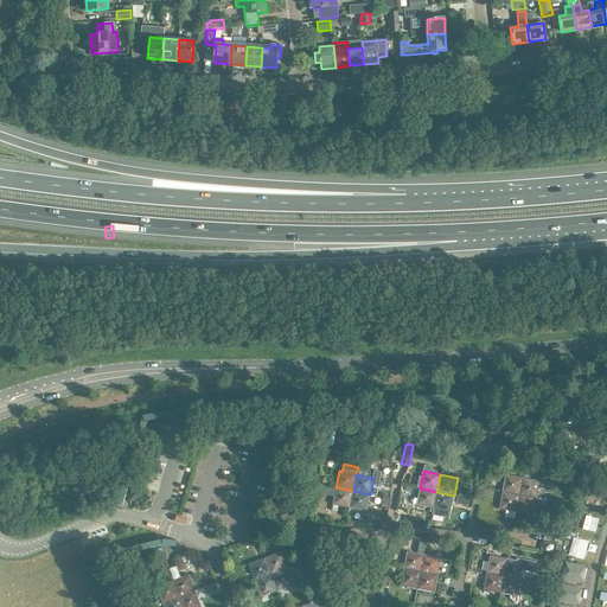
[(503,492),(519,496),(523,479),(505,475),(503,492)]
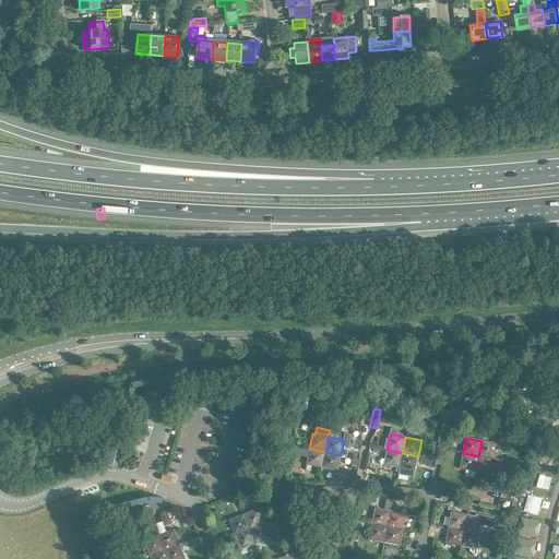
[(478,456),(495,460),(498,443),(482,441),(478,456)]
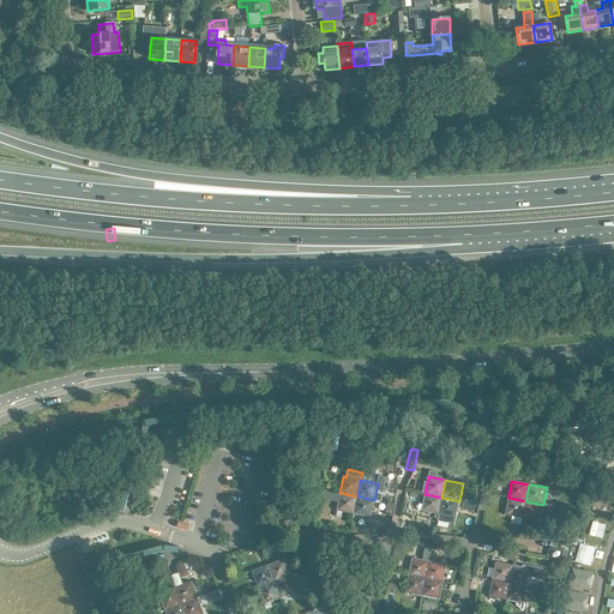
[(354,515),(357,497),(339,493),(321,489),(320,495),(324,497),(323,500),(337,503),(336,511),(354,515)]
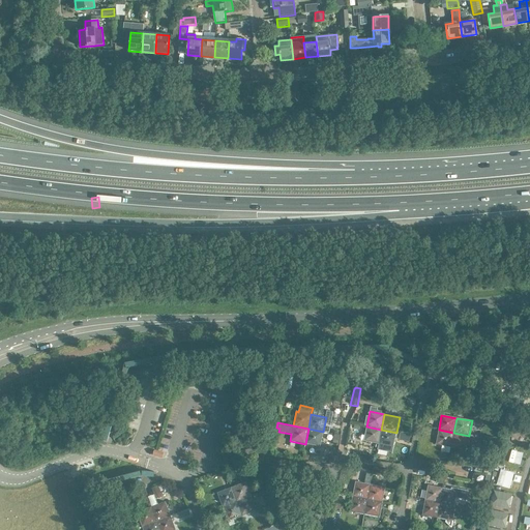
[(381,430),(366,427),(363,441),(378,444),(381,430)]
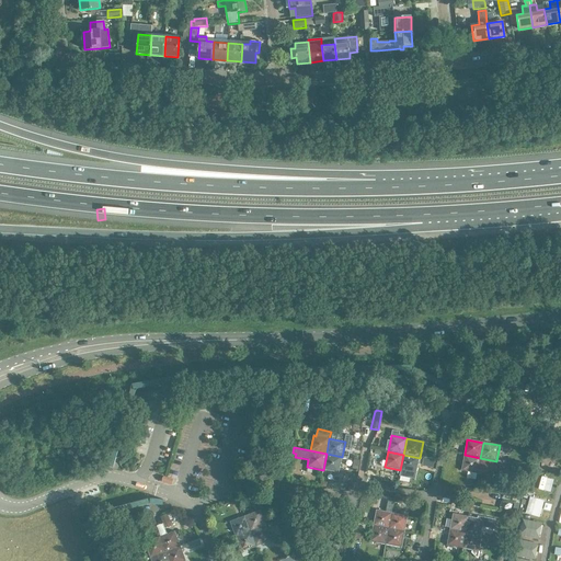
[(342,457),(327,454),(323,470),(339,473),(342,457)]
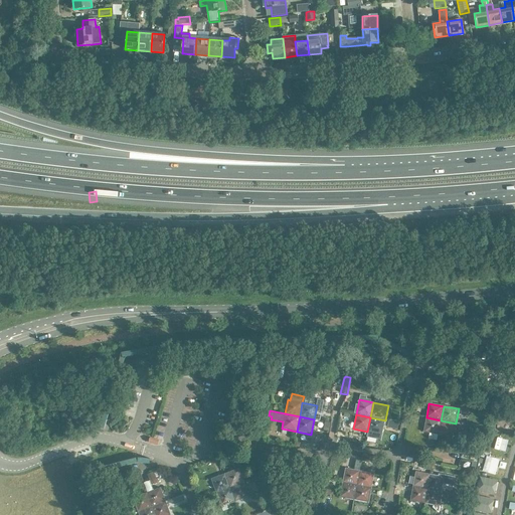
[(385,420),(370,417),(367,432),(382,435),(385,420)]
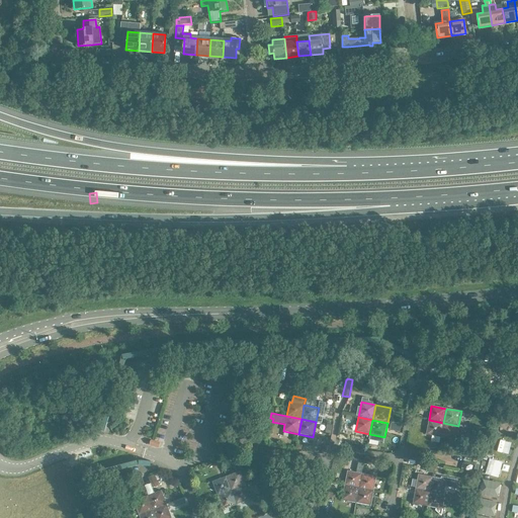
[(443,423),(429,420),(426,435),(440,438),(443,423)]
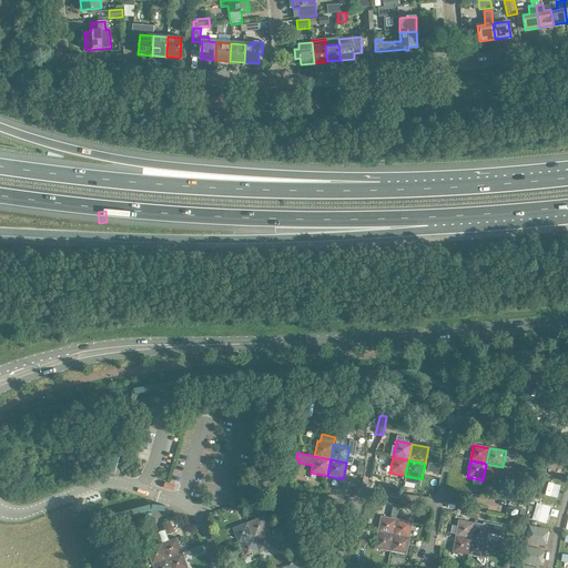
[(486,464),(483,480),(499,483),(500,477),(510,479),(511,473),(528,476),(528,478),(529,478),(530,473),(503,467),(486,464)]
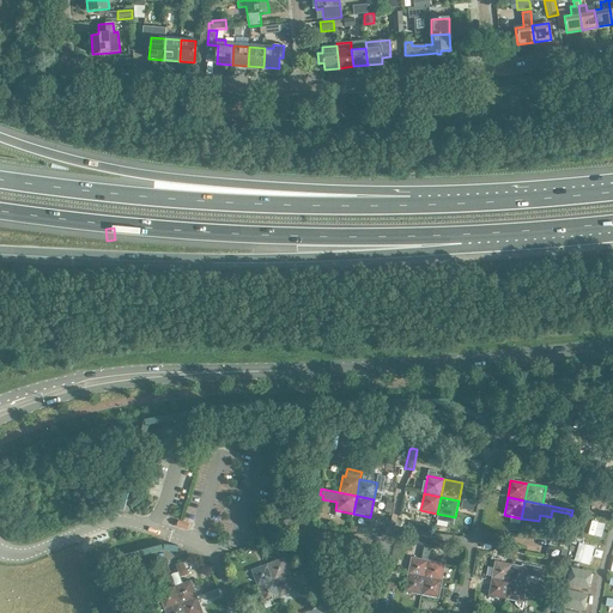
[(474,503),(463,502),(461,509),(473,511),(474,503)]
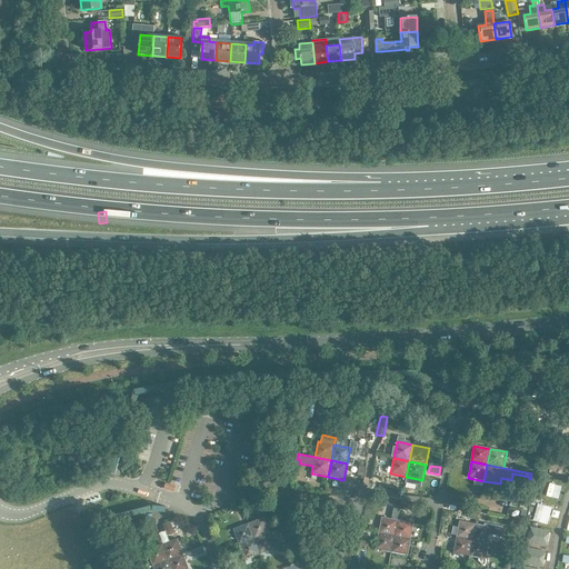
[(559,487),(550,483),(545,500),(553,502),(559,487)]
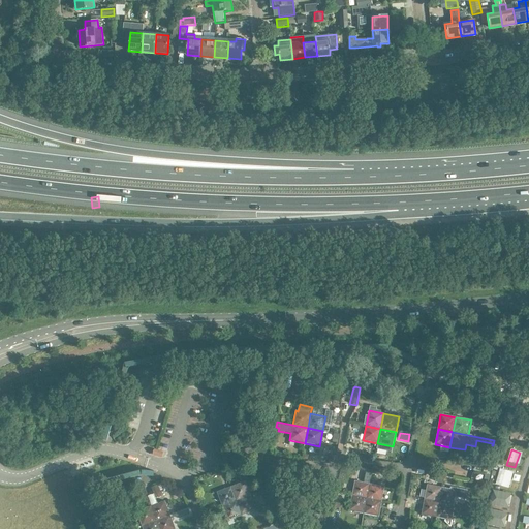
[(442,484),(444,476),(436,474),(435,481),(442,484)]
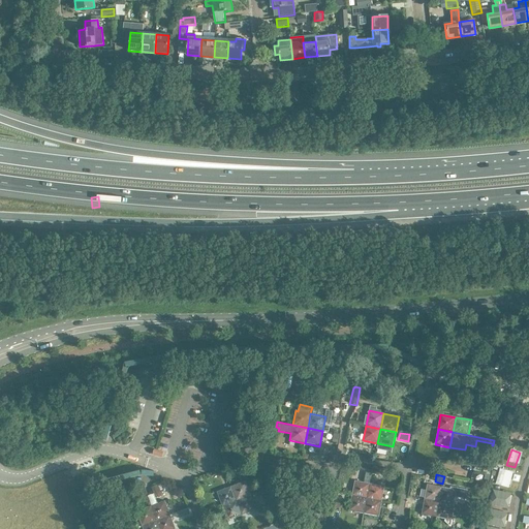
[(497,493),(510,497),(516,480),(502,476),(497,493)]
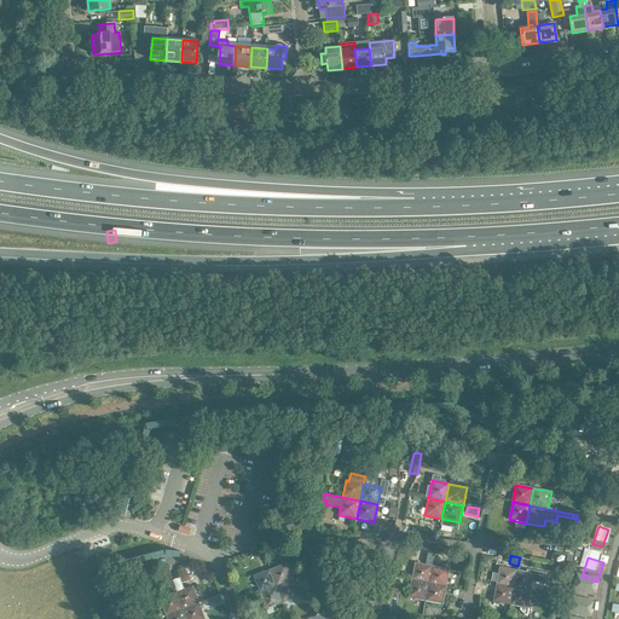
[(276,586),(293,579),(287,563),(270,570),(276,586)]
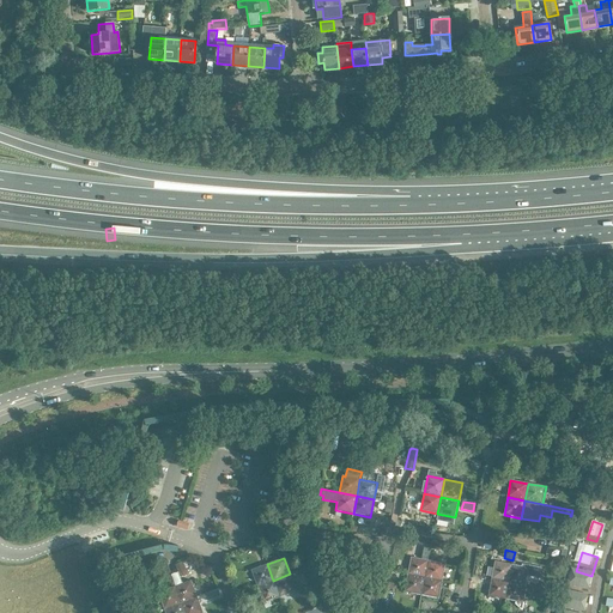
[(425,578),(429,560),(411,558),(408,575),(425,578)]
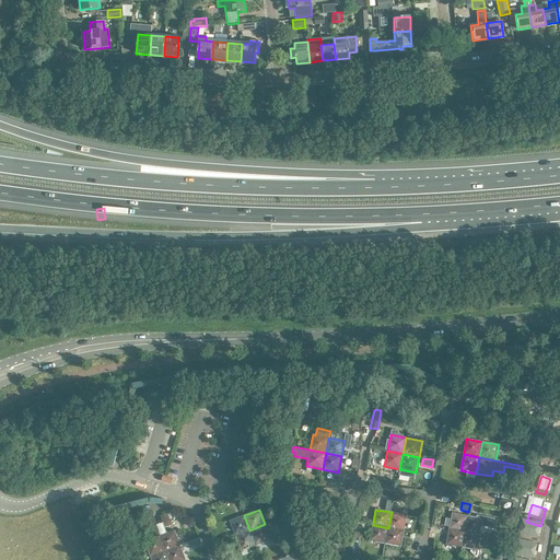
[(366,512),(358,511),(356,521),(364,523),(366,512)]
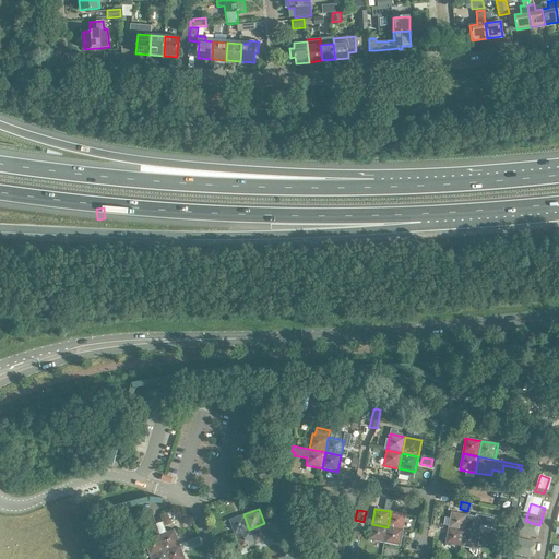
[(391,511),(388,527),(403,530),(406,514),(391,511)]
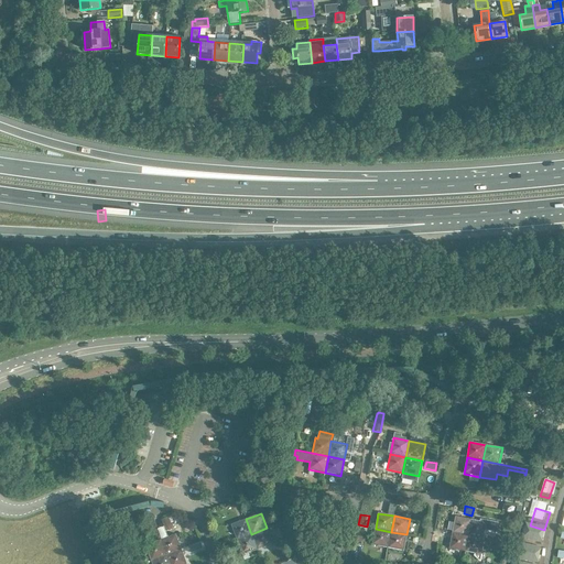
[(167,517),(162,520),(164,527),(171,524),(167,517)]
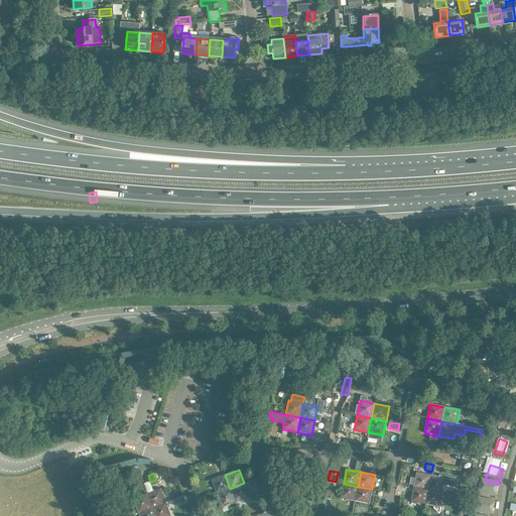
[(414,487),(428,490),(431,476),(416,473),(414,487)]
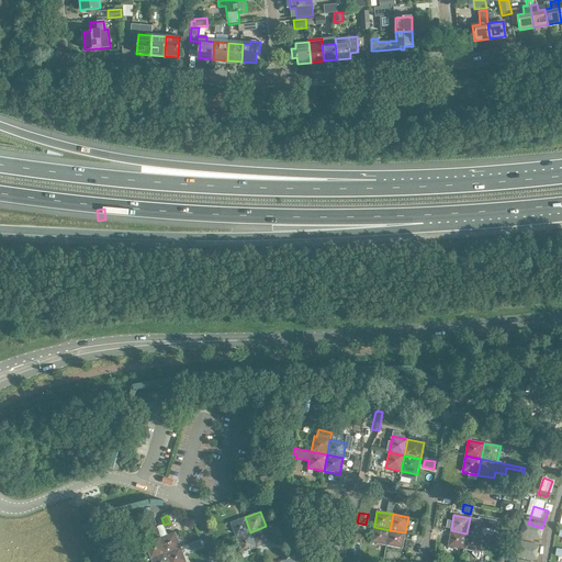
[(250,532),(245,517),(229,523),(236,538),(250,532)]
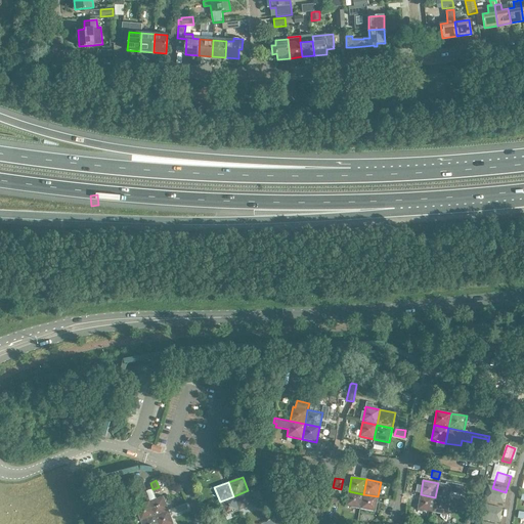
[(435,497),(449,500),(451,492),(462,494),(463,485),(446,482),(446,484),(438,483),(435,497)]
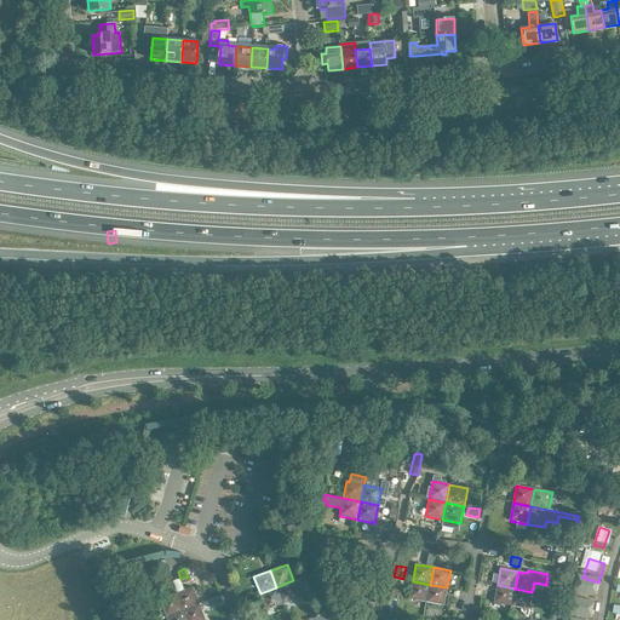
[(293,580),(276,587),(282,604),(299,597),(293,580)]
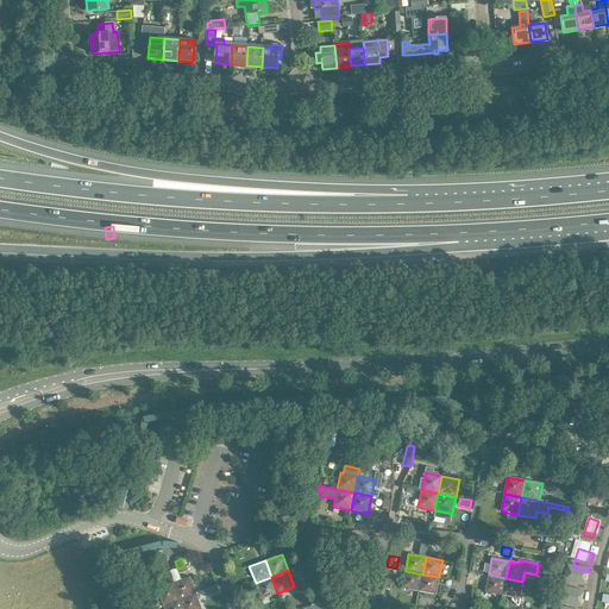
[(422,575),(406,571),(402,589),(419,591),(422,575)]
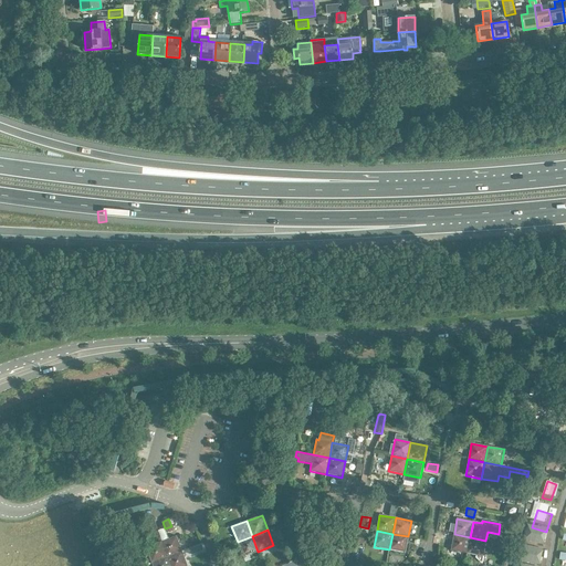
[(533,533),(530,547),(543,551),(546,536),(533,533)]
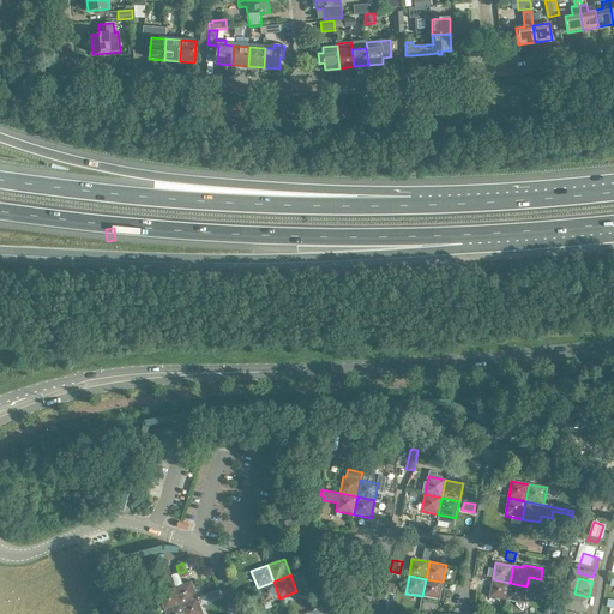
[(443,582),(426,579),(422,596),(440,600),(443,582)]
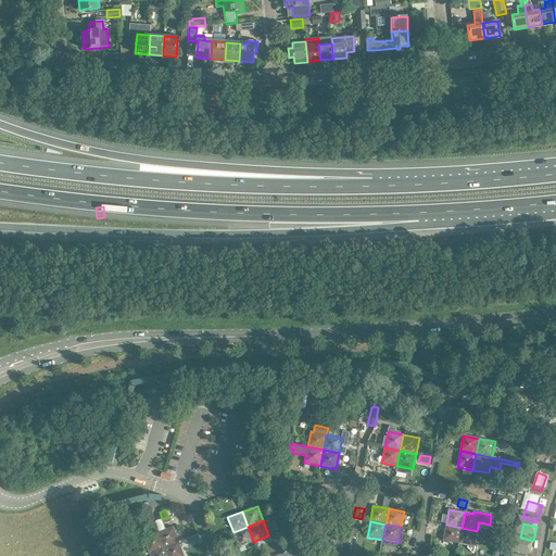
[(462,528),(446,525),(443,541),(458,544),(462,528)]
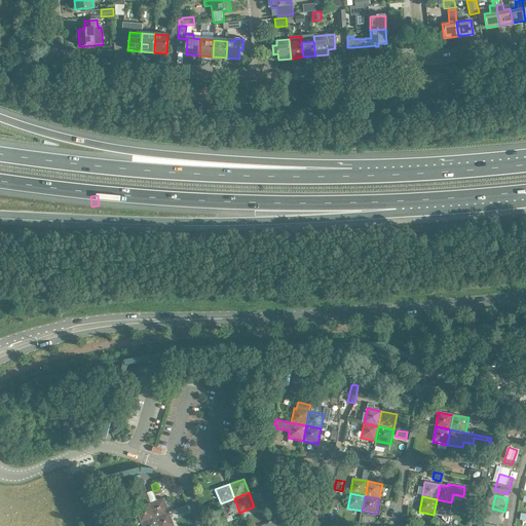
[(155,518),(170,512),(163,498),(149,503),(155,518)]
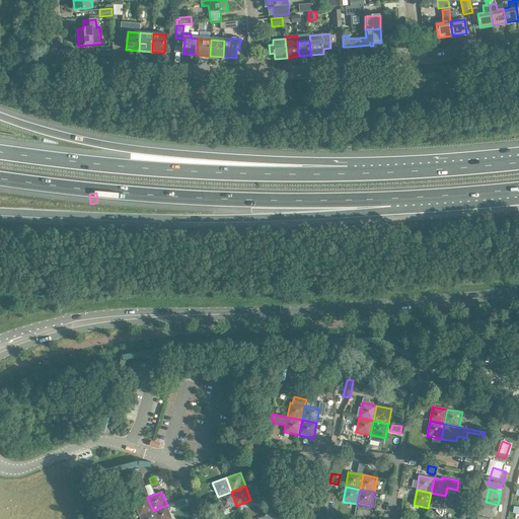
[(231,492),(218,497),(223,511),(236,506),(231,492)]
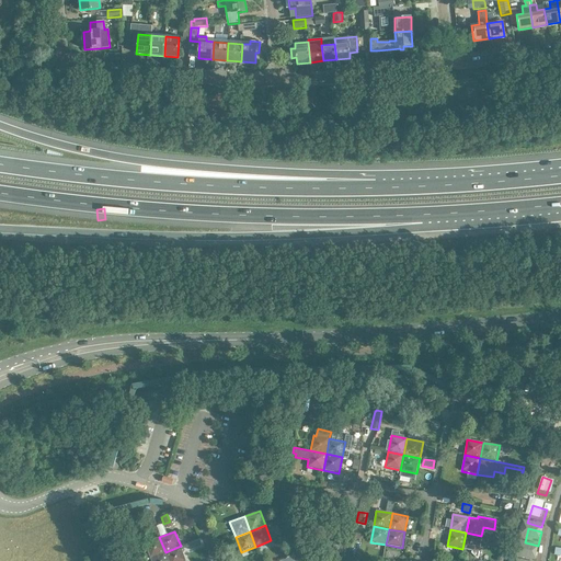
[(466,533),(462,549),(479,552),(481,536),(466,533)]
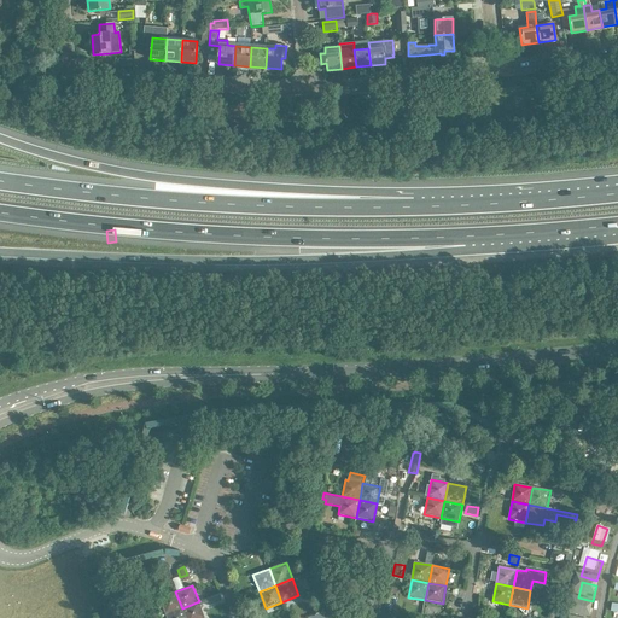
[(165,614),(182,608),(175,592),(158,599),(165,614)]
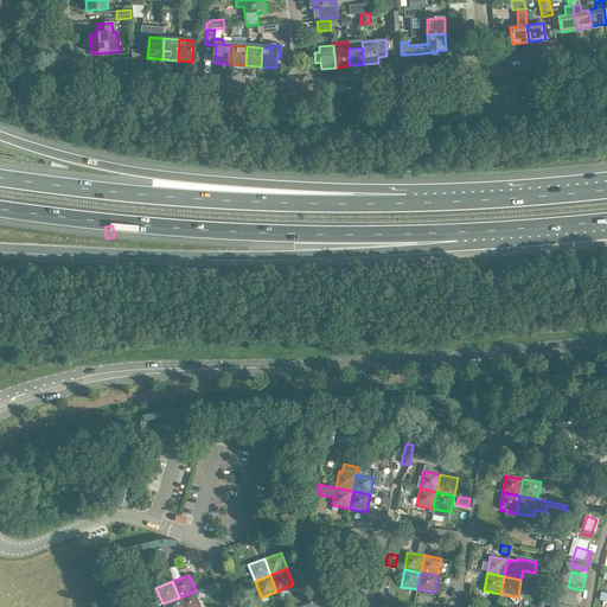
[(200,606),(196,590),(179,598),(181,606),(200,606)]
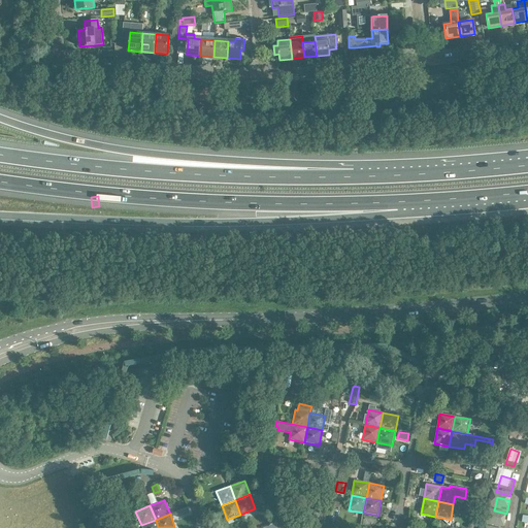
[(489,527),(502,527),(503,526),(509,527),(512,520),(492,516),(489,527)]
